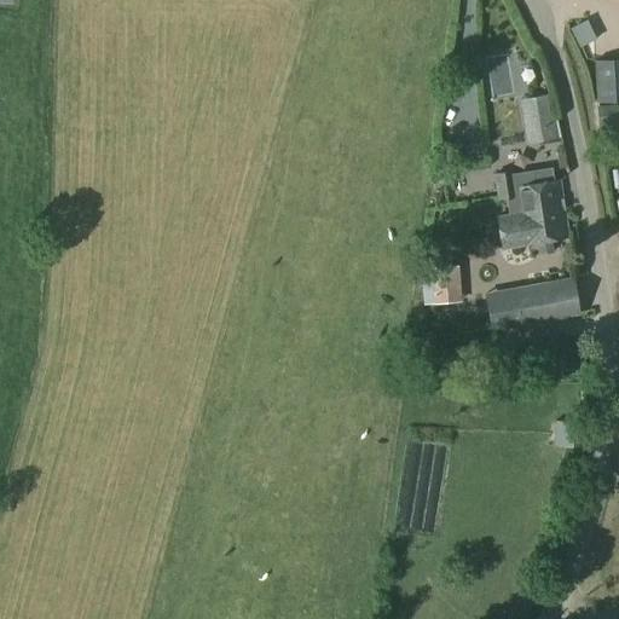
[(605,23),(583,28),(586,47),(609,42),(605,23)]
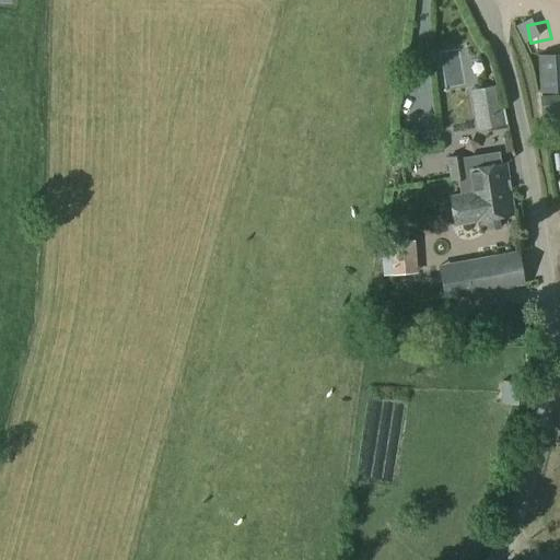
[(559,51),(536,54),(540,93),(559,91),(559,51)]
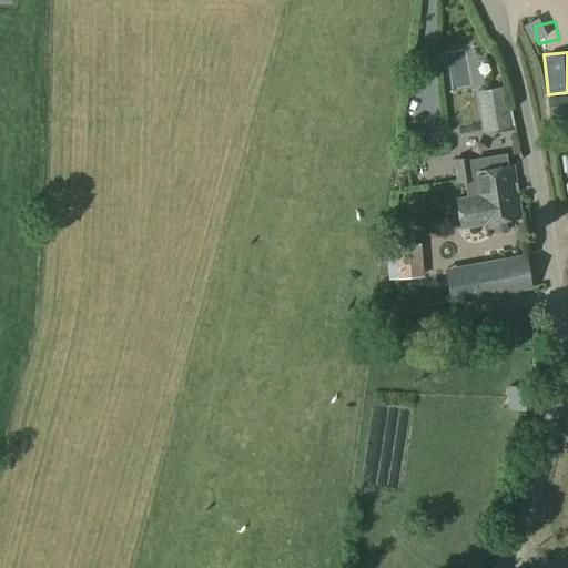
[(504,89),(484,93),(489,131),(510,128),(504,89)]
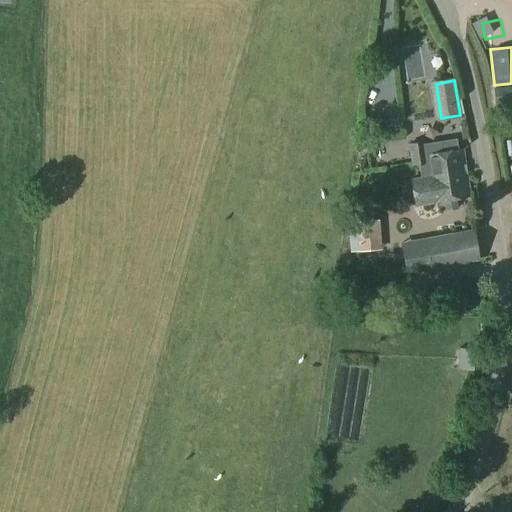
[(511,86),(494,88),(495,105),(511,104),(511,86)]
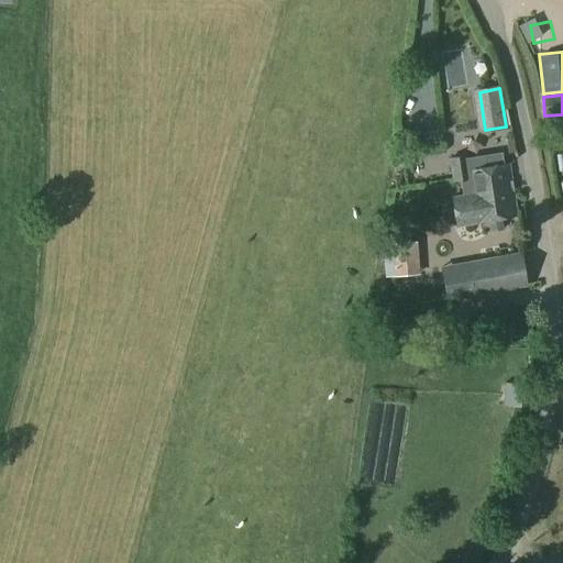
[(465,154),(450,157),(453,179),(461,178),(464,195),(470,195),(481,194),(481,190),(486,190),(486,197),(496,196),(514,194),(508,164),(508,163),(504,164),(501,153),(465,158),(465,154)]
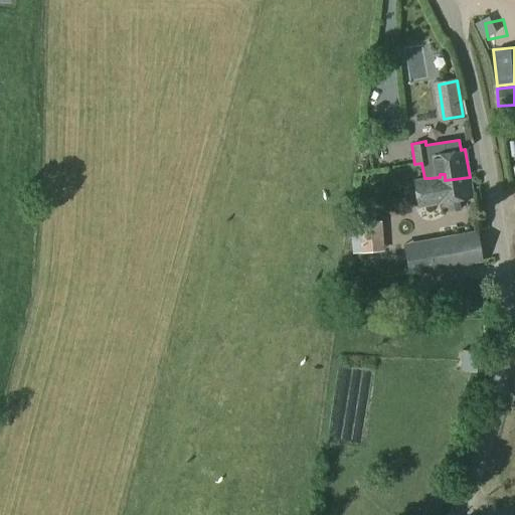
[(424,178),(413,180),(417,205),(417,206),(472,197),(470,177),(454,179),(445,180),(445,174),(440,174),(440,177),(430,178),(424,178)]
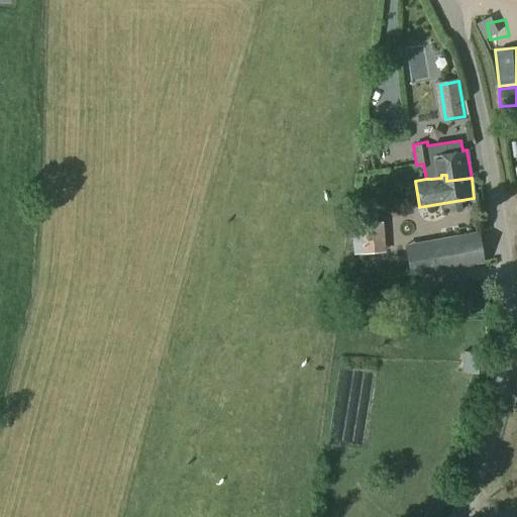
[(382,222),(358,224),(362,251),(385,249),(382,222)]
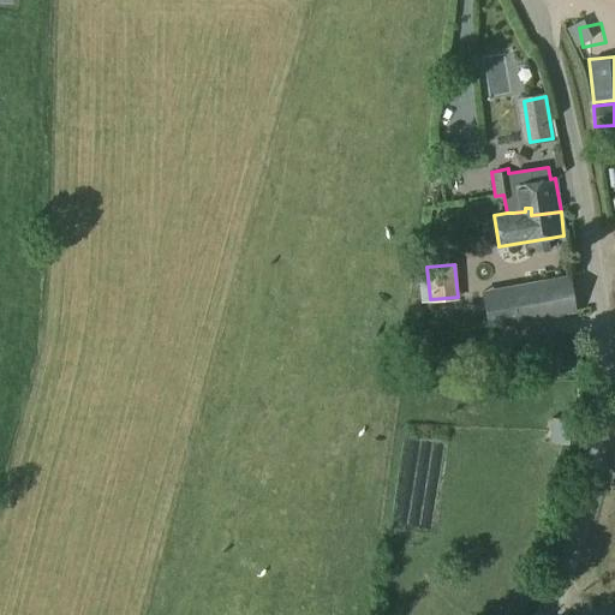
[(566,278),(482,291),(488,327),(571,314),(566,278)]
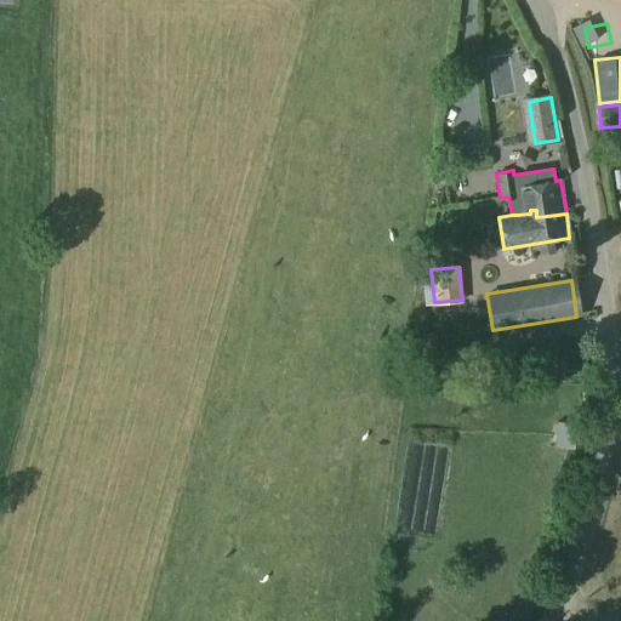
[(556,423),(553,449),(573,450),(574,425),(556,423)]
